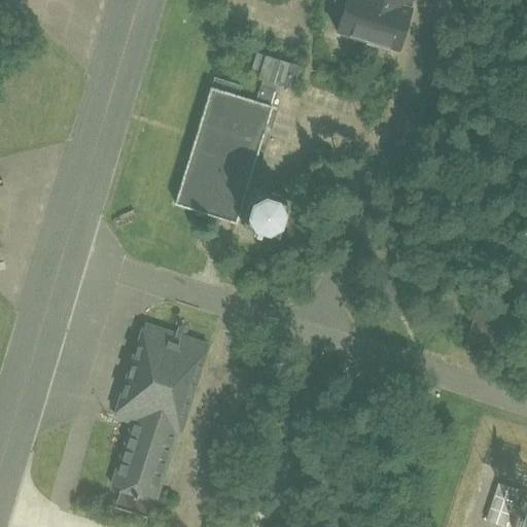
[(346,0),(337,31),(363,39),(366,40),(367,39),(373,41),(373,42),(392,48),(400,50),(400,48),(396,47),(399,38),(401,39),(401,37),(400,36),(402,28),(405,29),(405,27),(403,26),(406,19),(407,19),(408,16),(407,16),(409,9),(413,10),(413,8),(409,7),(411,0),(413,0),(414,0),(413,0),(346,0)]
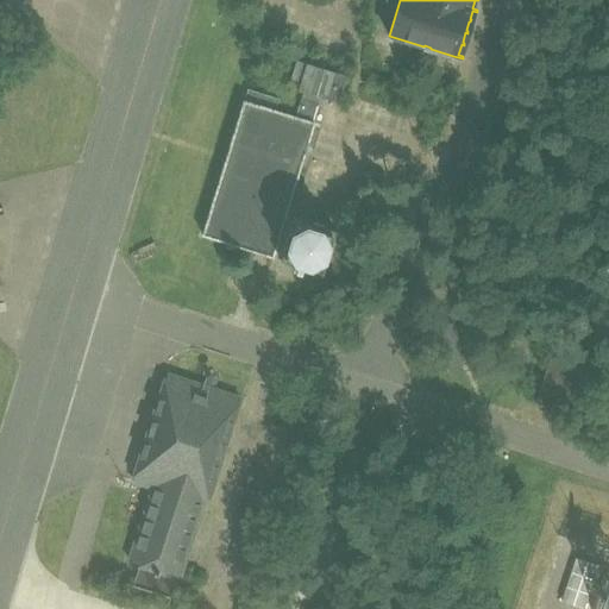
[(275,253),(286,215),(314,121),(311,120),(318,96),(338,102),(345,76),(296,61),(290,80),(301,82),(297,90),(305,92),(297,117),(276,110),(278,99),(248,90),(244,100),(243,100),(201,236),(258,253),(261,246),(267,249),(264,256),(274,258),(275,253)]
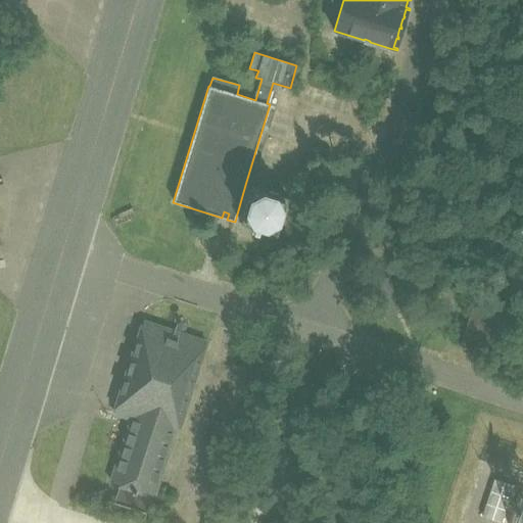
[(289,197),(285,196),(285,197),(254,188),(254,187),(251,186),(250,187),(245,185),(236,218),(242,220),(241,221),(240,220),(239,224),(243,225),(243,224),(263,230),(274,233),(274,234),(278,235),(279,232),(278,232),(279,228),(287,200),(288,200),(289,197)]
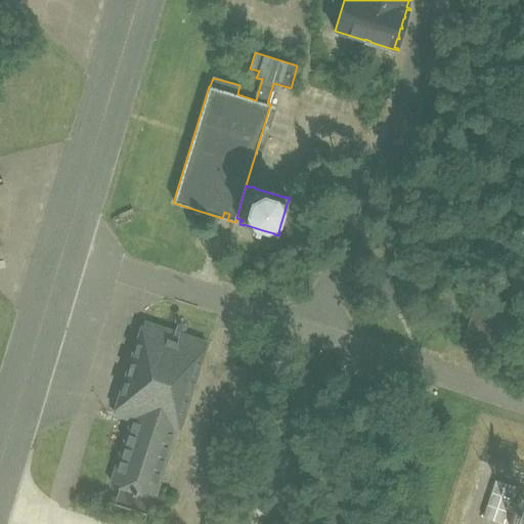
[(473,307),(466,330),(461,346),(483,353),(486,354),(488,345),(503,349),(513,319),(488,311),(473,307)]
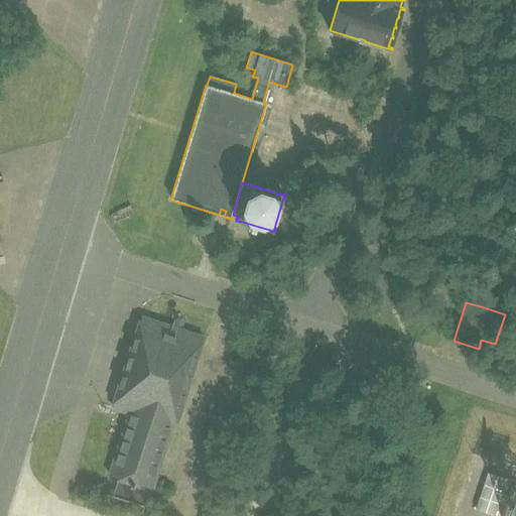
[(204,338),(142,317),(113,408),(130,414),(110,476),(119,479),(113,496),(112,495),(112,496),(143,507),(141,512),(142,513),(150,489),(152,490),(161,460),(172,427),(174,428),(204,338)]
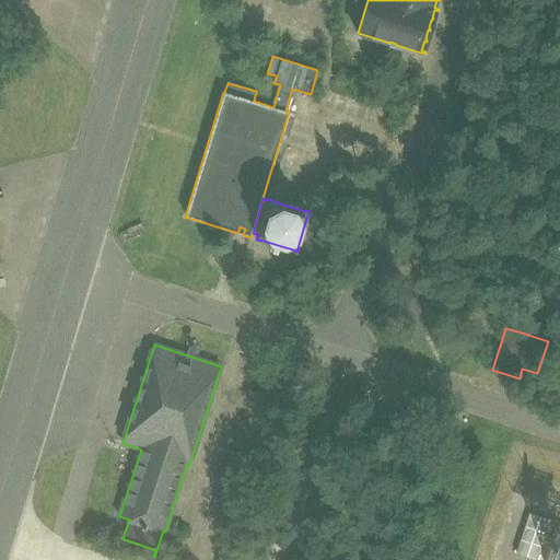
[(209,443),(199,440),(195,453),(203,456),(209,443)]
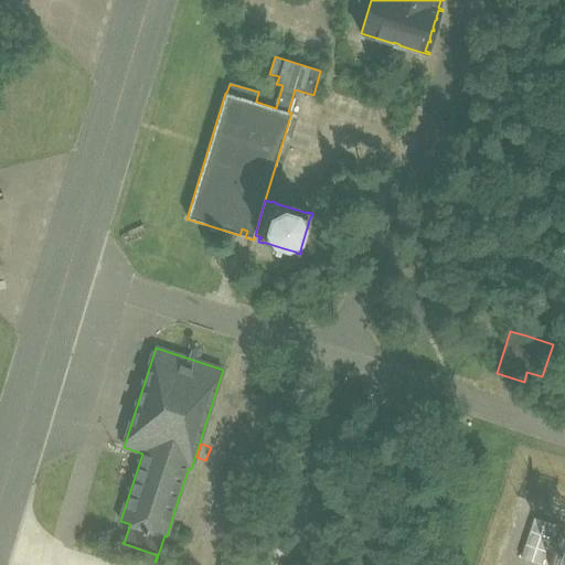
[(530,564),(542,564),(554,530),(533,522),(521,562),(530,564)]
